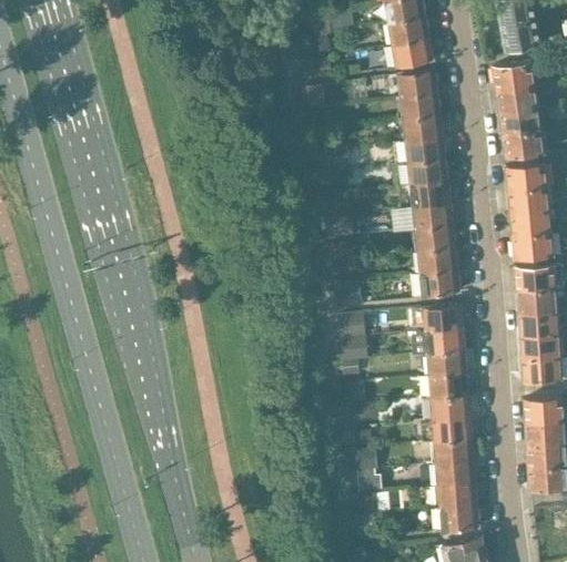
[(419,0),(406,0),(384,3),(388,26),(423,20),(423,18),(425,16),(423,7),(421,4),(419,0)]
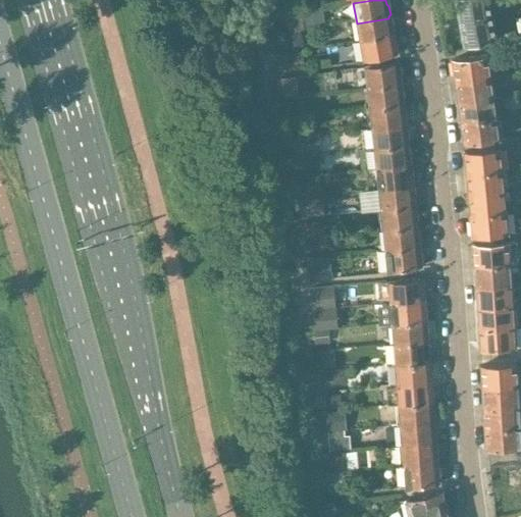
[(486,0),(475,0),(455,4),(464,50),(496,44),(486,0)]
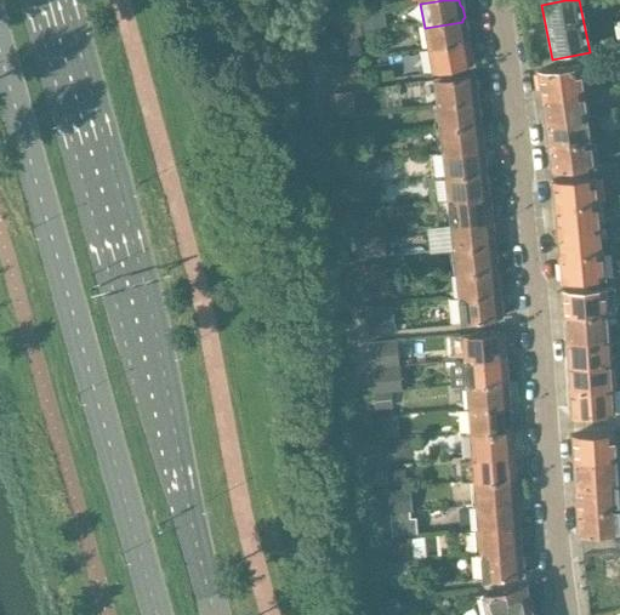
[(462,22),(425,28),(428,52),(467,46),(466,38),(467,35),(466,26),(464,23),(462,22)]
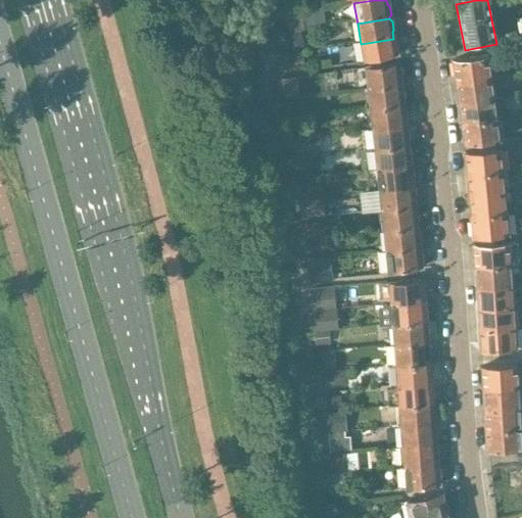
[(393,39),(361,44),(365,64),(397,59),(396,56),(398,54),(396,46),(394,44),(393,39)]
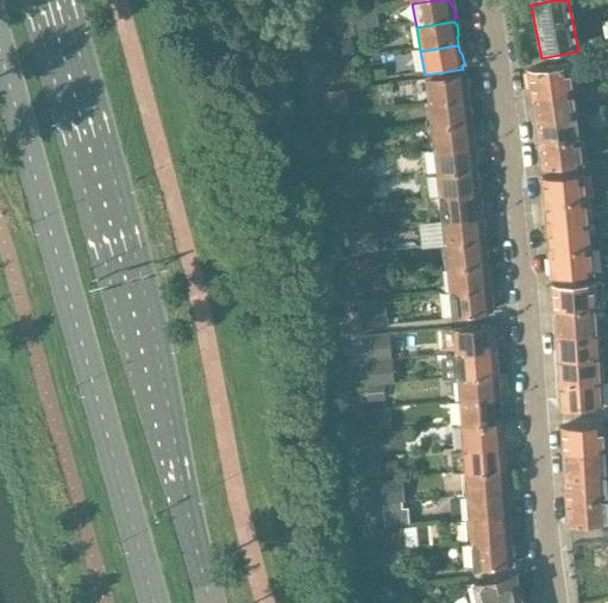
[(568,70),(526,76),(530,98),(570,93),(568,70)]
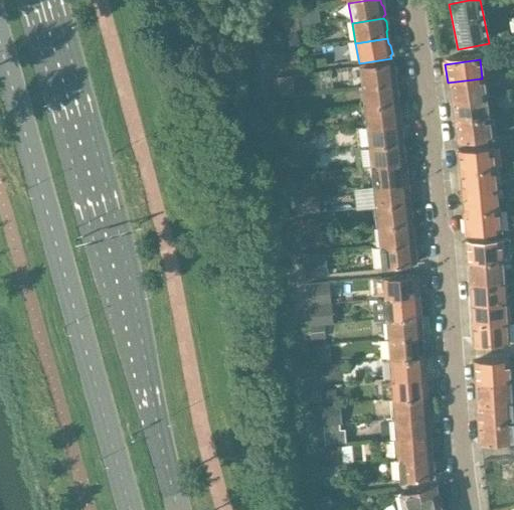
[(392,66),(360,69),(363,91),(394,87),(394,80),(396,78),(395,70),(392,69),(392,66)]
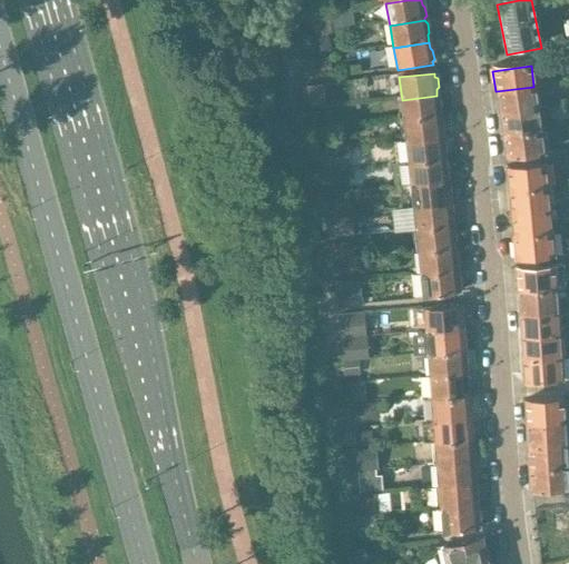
[(533,87),(496,91),(498,115),(537,109),(533,87)]
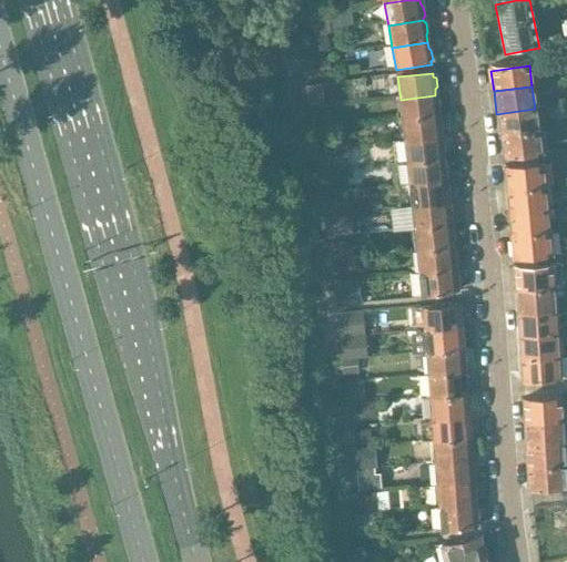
[(307,92),(310,106),(327,103),(325,90),(307,92)]
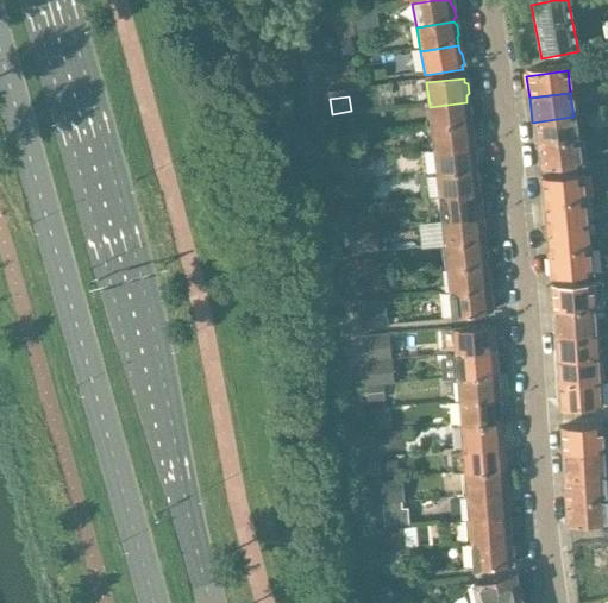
[(467,102),(430,107),(432,130),(470,126),(469,125),(471,121),(470,112),(468,111),(467,102)]
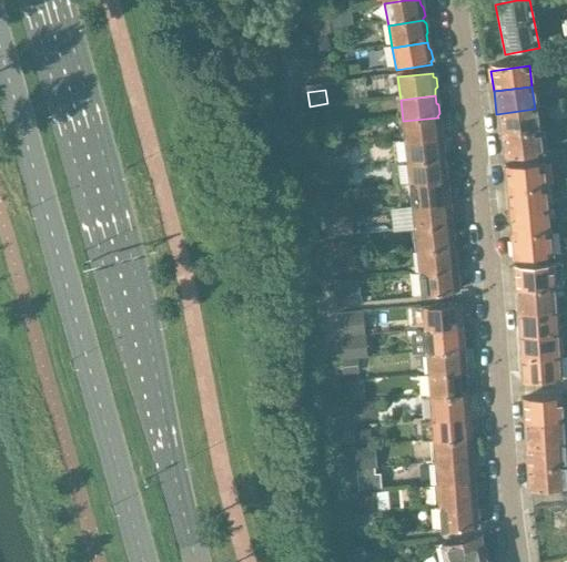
[(535,109),(496,114),(499,139),(538,133),(535,109)]
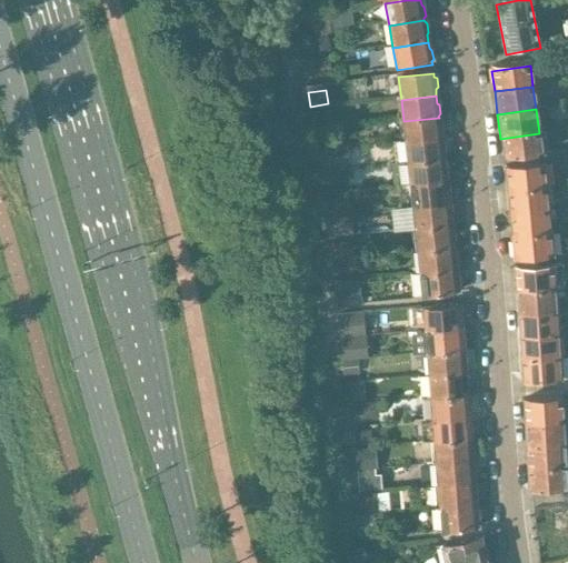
[(439,118),(404,121),(406,144),(441,140),(440,133),(442,131),(441,122),(439,120),(439,118)]
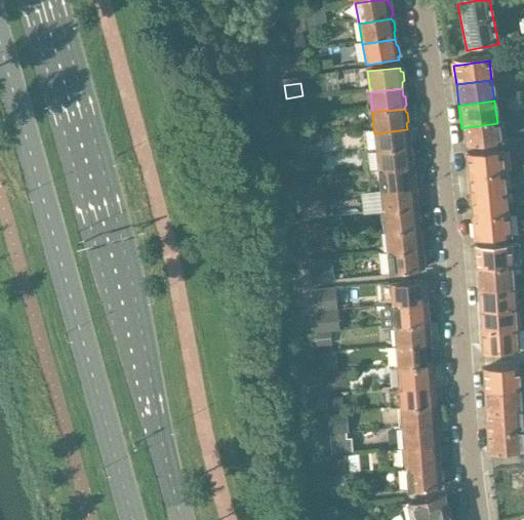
[(497,123),(461,128),(465,150),(500,145),(497,123)]
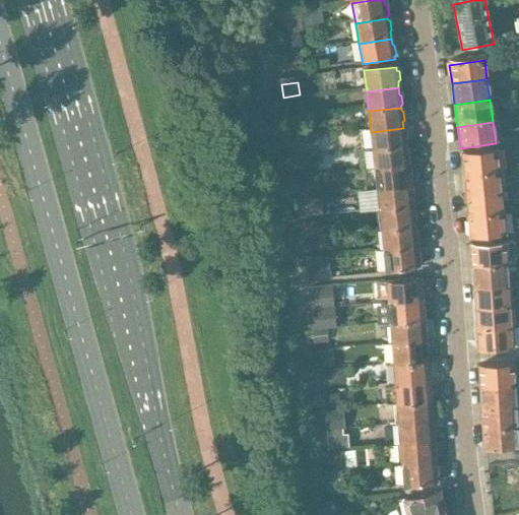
[(403,128),(371,132),(373,151),(405,148),(405,147),(407,144),(406,136),(404,134),(403,128)]
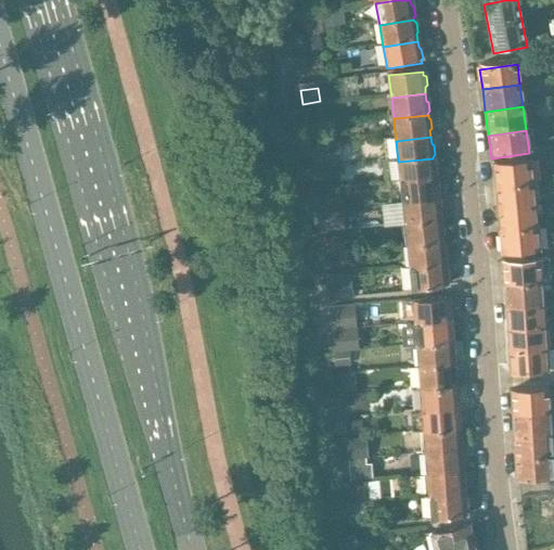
[(433,158),(398,162),(401,184),(435,180),(435,174),(436,171),(436,163),(433,161),(433,158)]
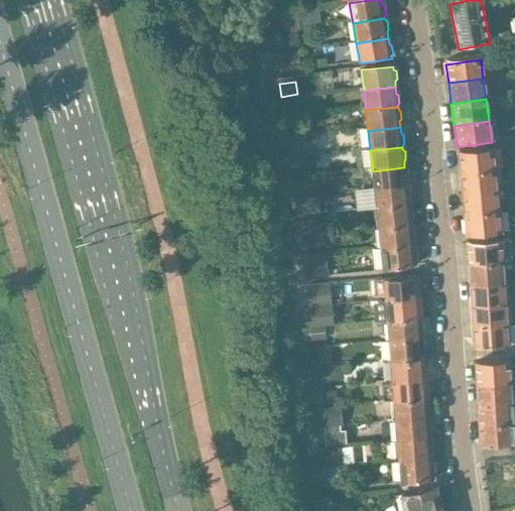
[(458,155),(460,176),(495,172),(493,151),(458,155)]
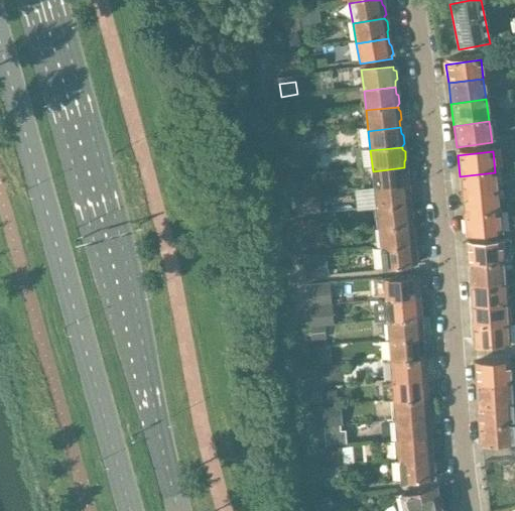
[(404,167),(373,171),(375,190),(407,187),(406,185),(408,183),(407,175),(405,173),(404,167)]
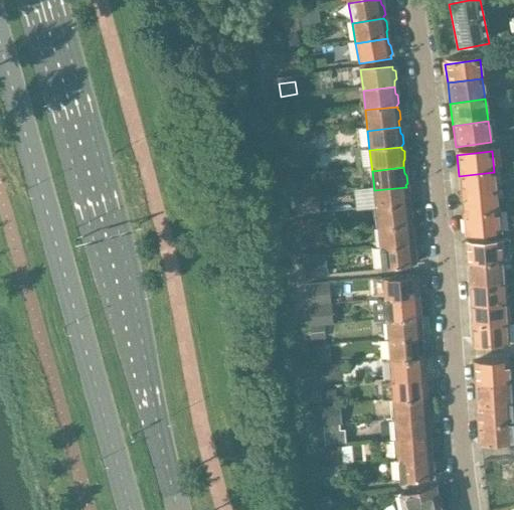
[(494,172),(459,176),(461,197),(496,193),(494,172)]
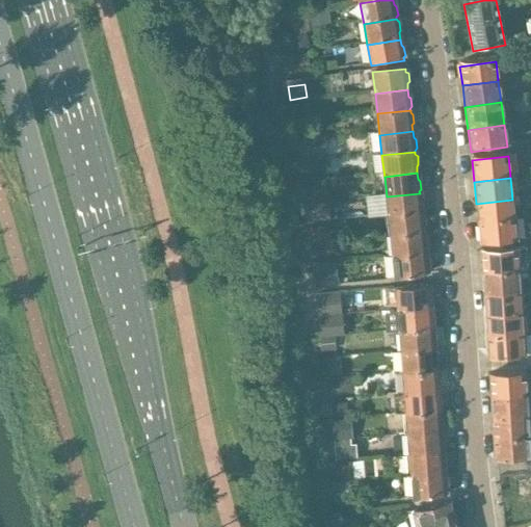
[(423,206),(422,198),(420,195),(420,193),(387,196),(376,198),(378,218),(389,216),(422,213),(421,208),(423,206)]
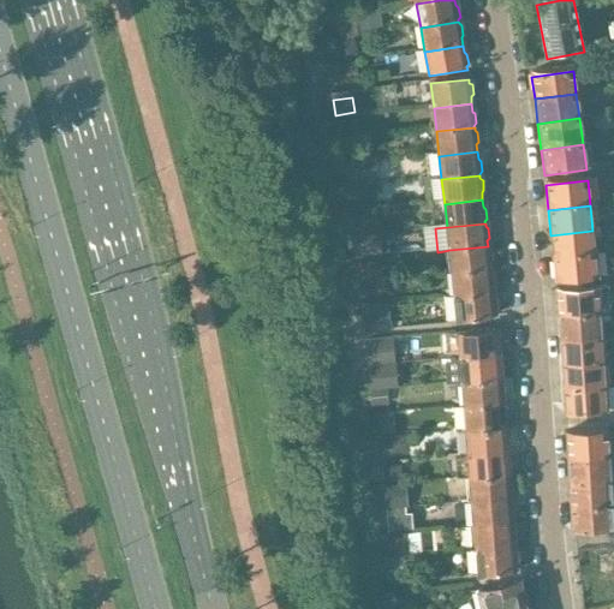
[(592,231),(550,236),(553,258),(595,254),(592,231)]
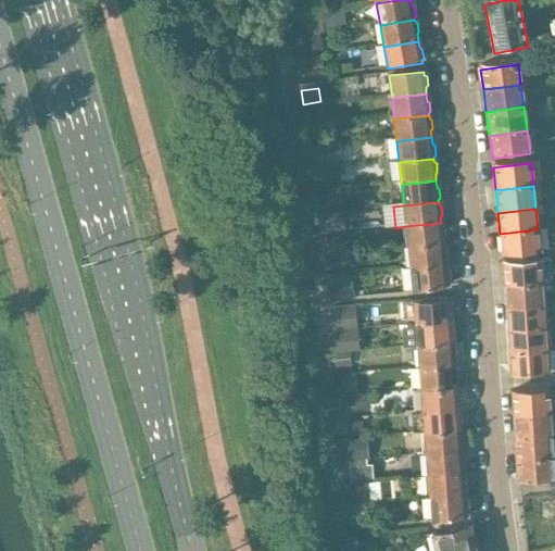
[(441,223),(406,226),(408,249),(443,246),(443,243),(445,241),(444,233),(441,230),(441,223)]
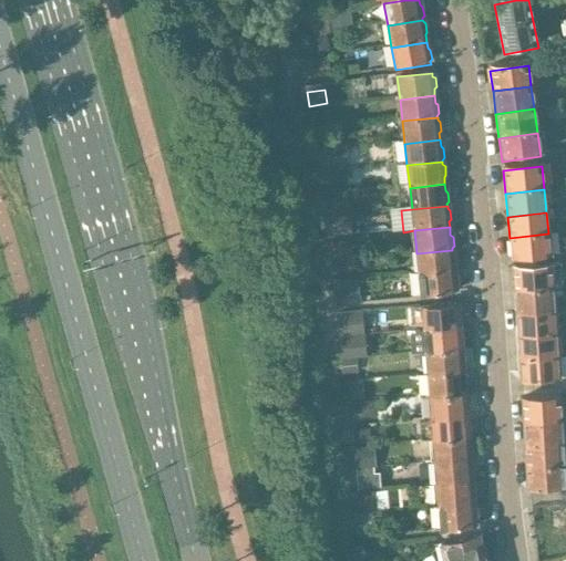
[(548,234),(510,238),(512,262),(551,258),(548,234)]
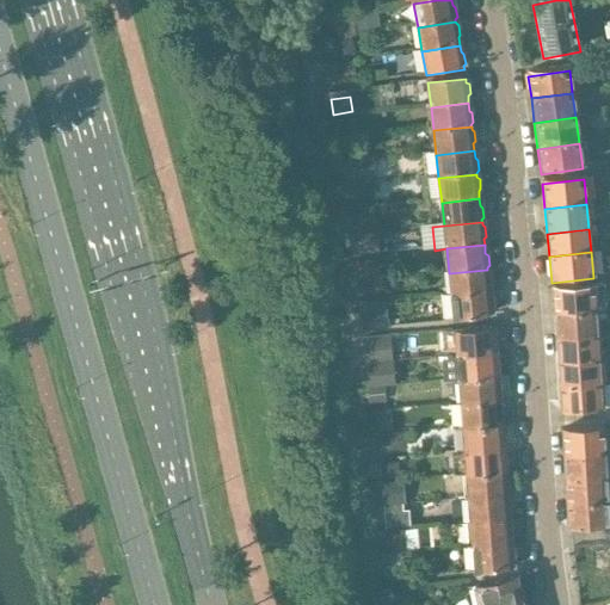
[(379,285),(379,263),(353,264),(355,286),(379,285)]
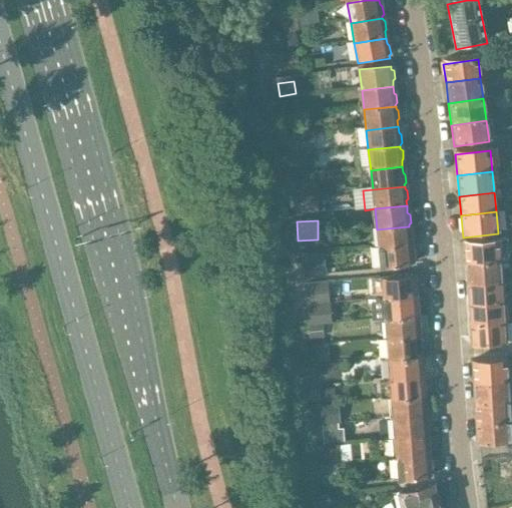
[(409,226),(377,229),(379,249),(411,245),(411,240),(412,237),(411,229),(409,228),(409,226)]
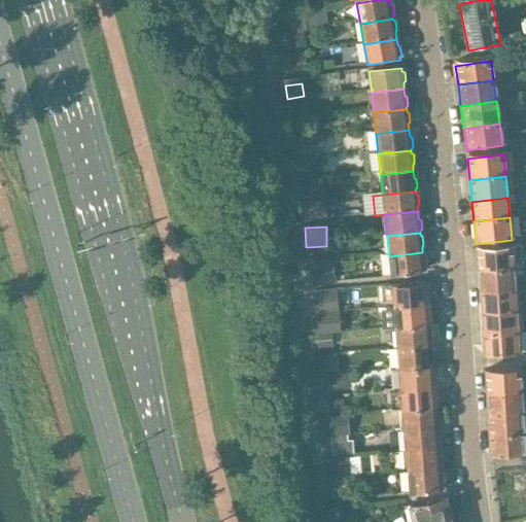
[(513,249),(477,251),(478,272),(514,270),(513,249)]
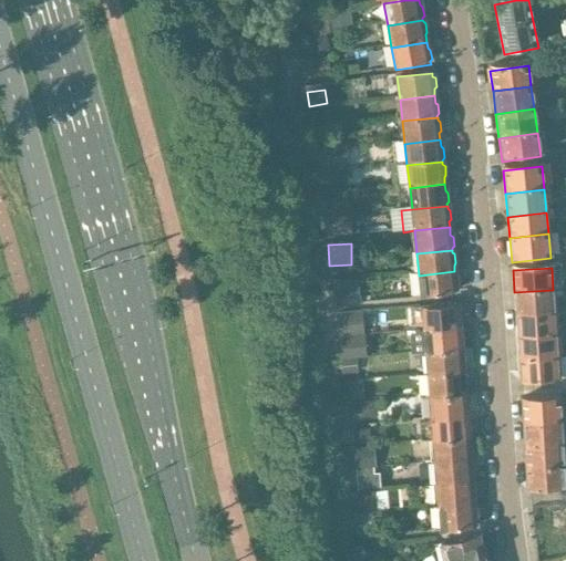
[(561,268),(552,268),(553,290),(562,289),(561,268)]
